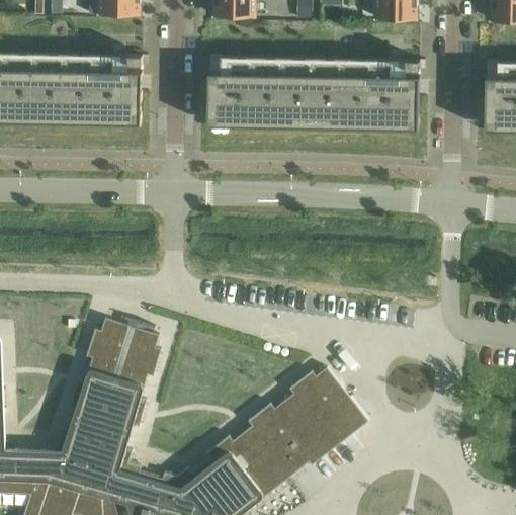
[(138,0),(87,0),(88,15),(138,15),(138,0)]
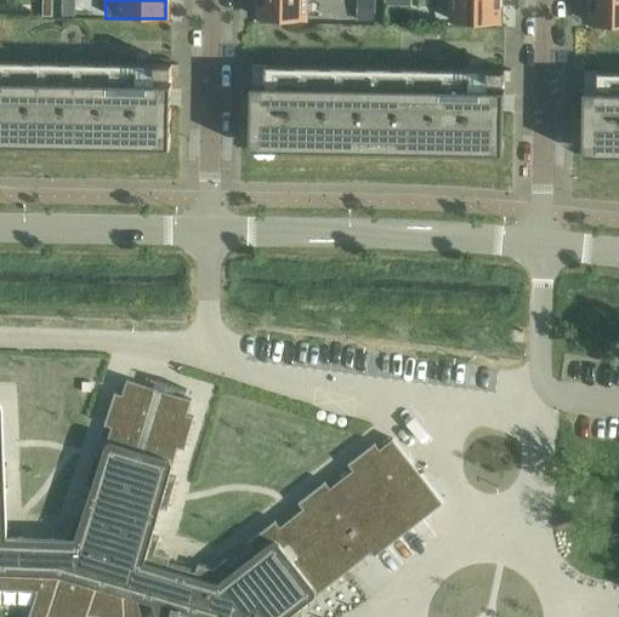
[(302,0),(255,0),(255,21),(304,22),(302,0)]
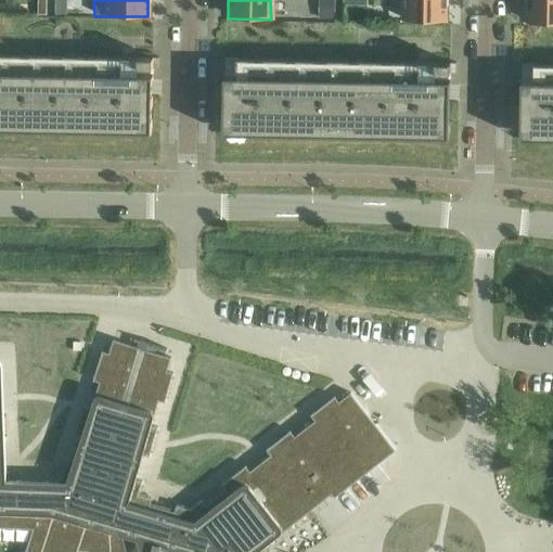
[(444,0),(401,0),(401,22),(444,22),(444,0)]
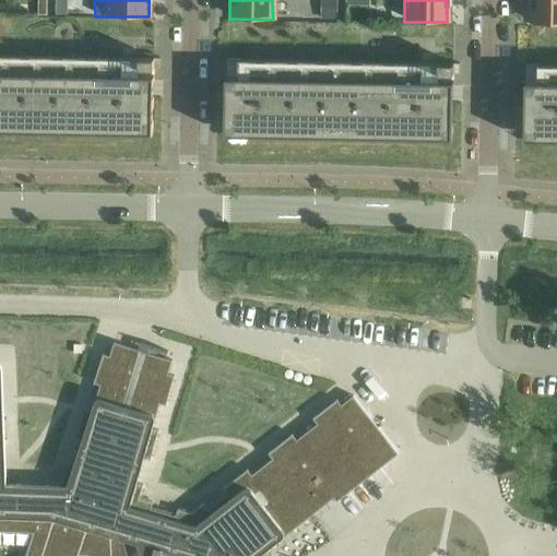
[(556,0),(528,0),(528,24),(556,24),(556,0)]
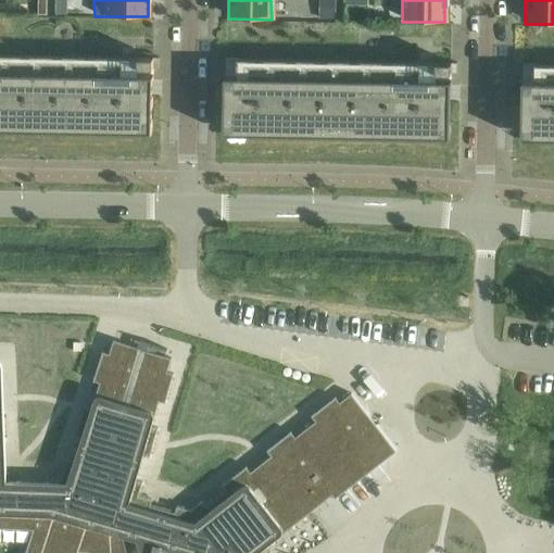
[(0,132),(150,135),(150,99),(151,84),(151,78),(151,71),(151,60),(136,60),(0,57),(0,132)]
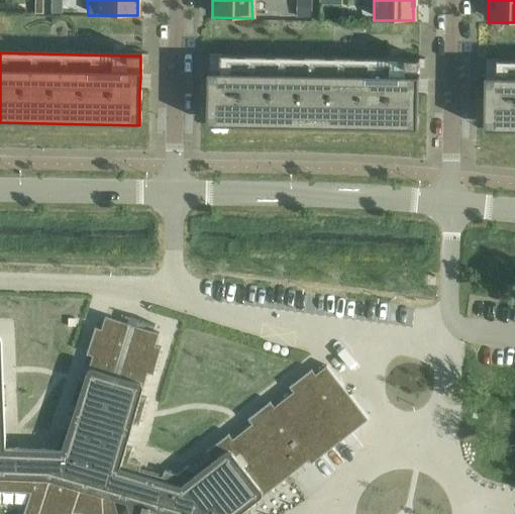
[(207,74),(206,126),(416,130),(416,97),(417,83),(417,78),(417,71),(417,61),(403,61),(207,57),(207,74)]
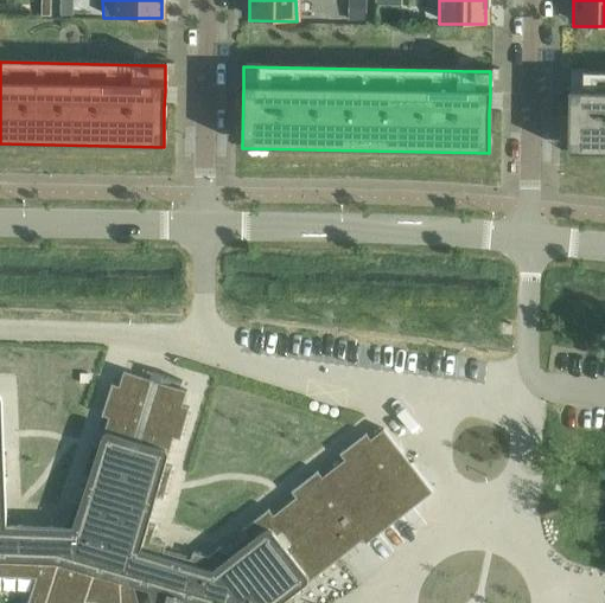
[(567,92),(566,154),(604,154),(604,72),(568,72),(567,92)]
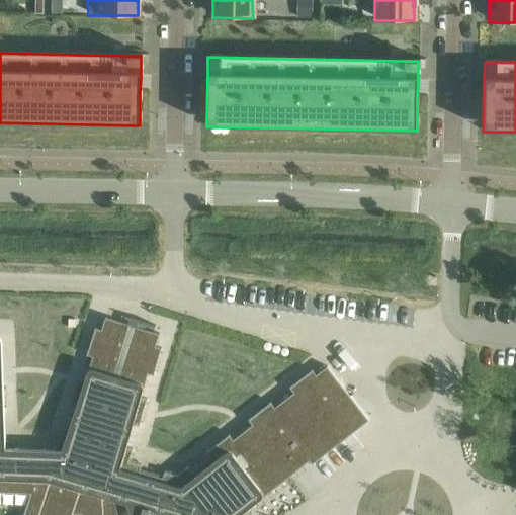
[(240,514),(307,463),(310,466),(367,422),(325,368),(315,376),(311,371),(287,390),(291,395),(272,409),(269,404),(246,422),(250,427),(231,441),(228,437),(205,454),(208,459),(189,474),(186,469),(175,478),(162,474),(161,480),(138,473),(140,466),(127,463),(131,451),(124,449),(127,440),(132,426),(138,428),(145,401),(139,399),(146,375),(152,377),(160,350),(154,348),(157,336),(103,319),(99,332),(93,330),(85,357),(90,359),(83,381),(77,379),(68,407),(74,409),(67,432),(61,430),(54,452),(40,451),(16,450),(4,450),(3,438),(2,414),(1,385),(0,344),(0,343),(0,341),(0,514),(240,514)]
